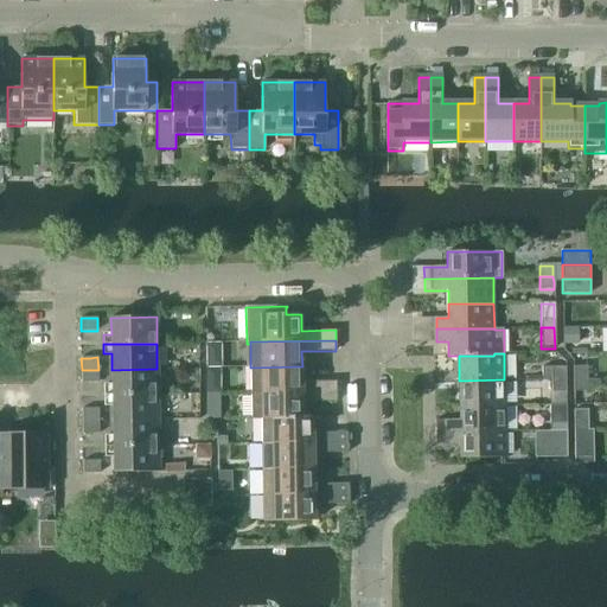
[(251,393),(337,391),(337,382),(302,382),(302,366),(250,368),(251,393)]
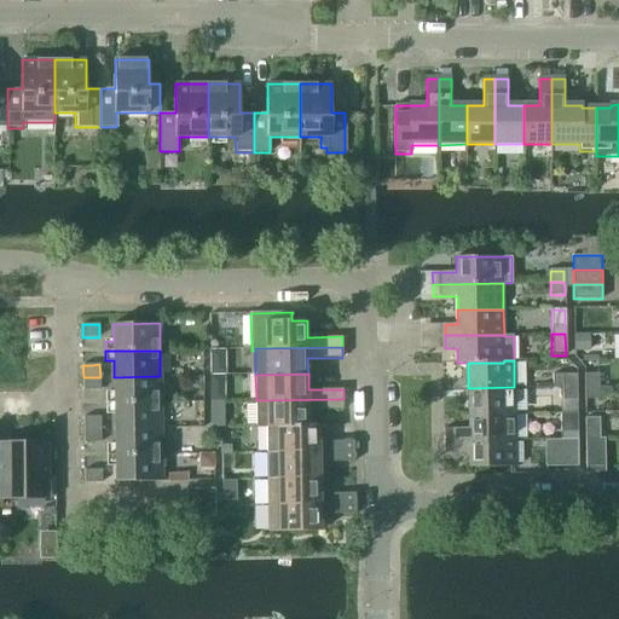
[(576,387),(576,375),(551,375),(551,388),(561,388),(561,387),(576,387)]
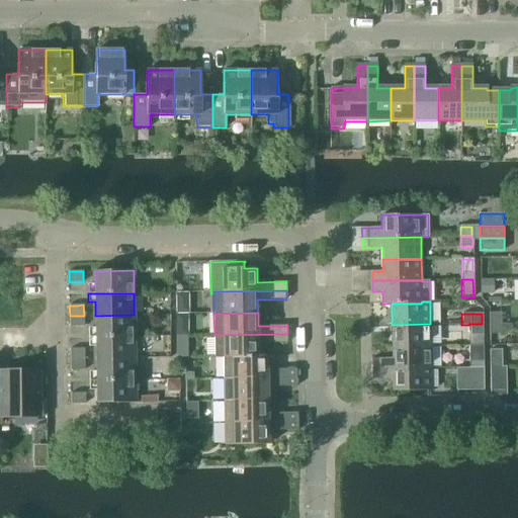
[(500,324),(500,314),(488,314),(488,324),(500,324)]
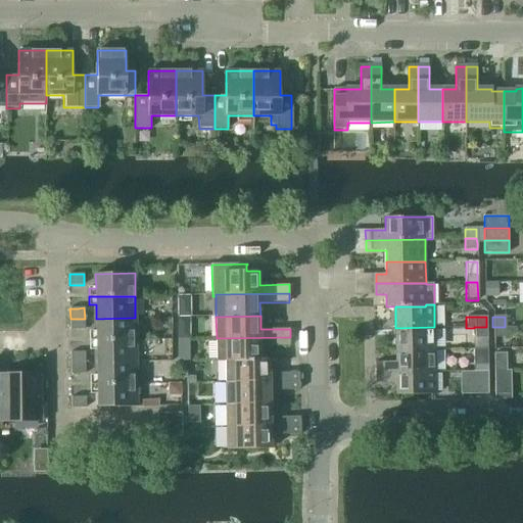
[(90,341),(136,340),(135,318),(96,319),(96,332),(90,332),(90,341)]
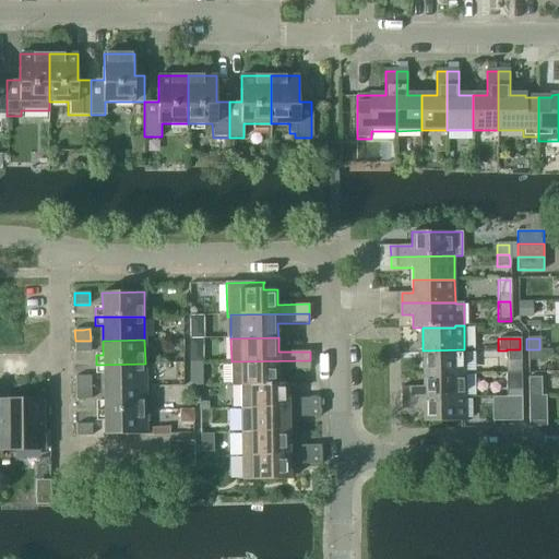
[(83,341),(75,341),(75,352),(75,353),(83,353),(91,353),(91,341),(83,341)]
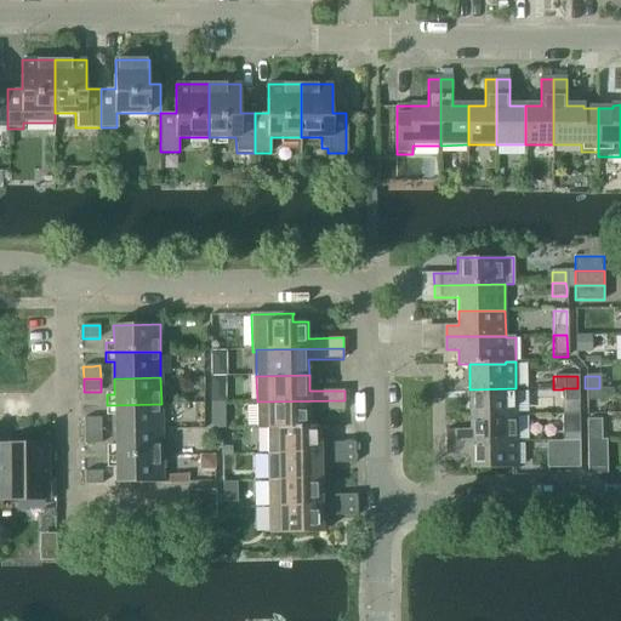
[(469,417),(517,417),(516,388),(469,389),(469,417)]
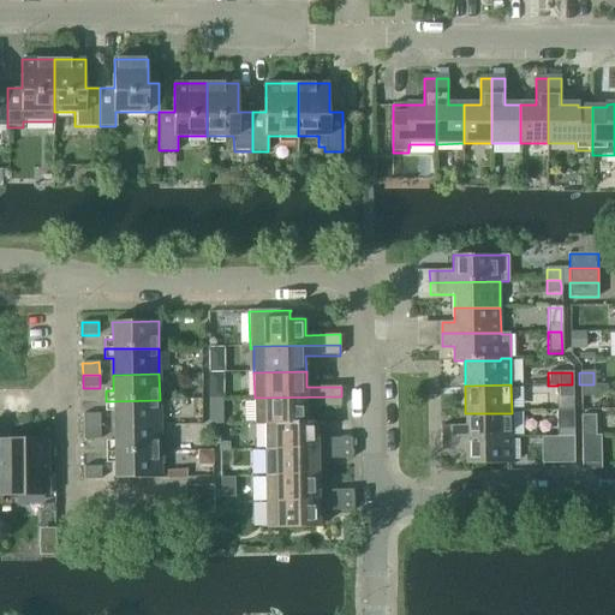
[(556,412),(573,412),(572,384),(557,384),(557,386),(557,398),(556,398),(556,412)]
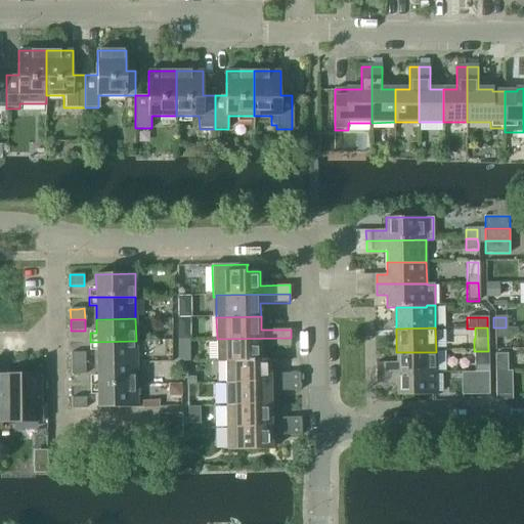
[(493,339),(506,339),(506,328),(493,328),(493,339)]
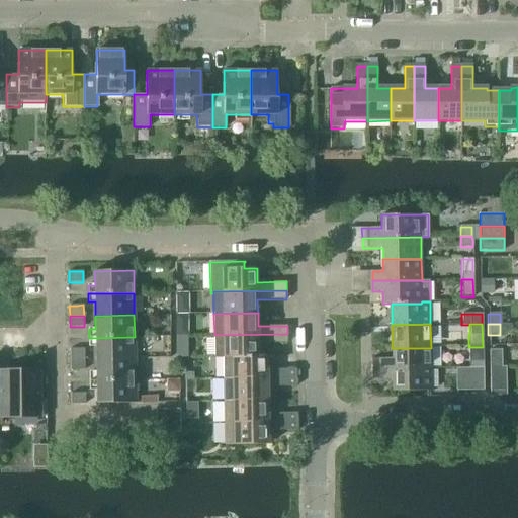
[(258,356),(258,343),(287,343),(287,334),(214,335),(214,358),(224,358),(232,357),(258,356)]
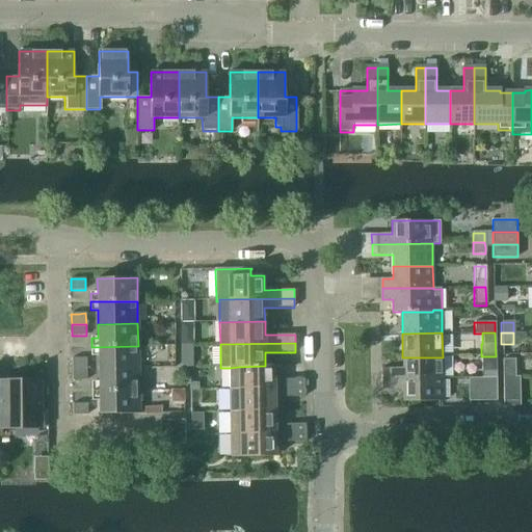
[(99,369),(138,369),(138,346),(91,347),(91,355),(98,355),(99,369)]
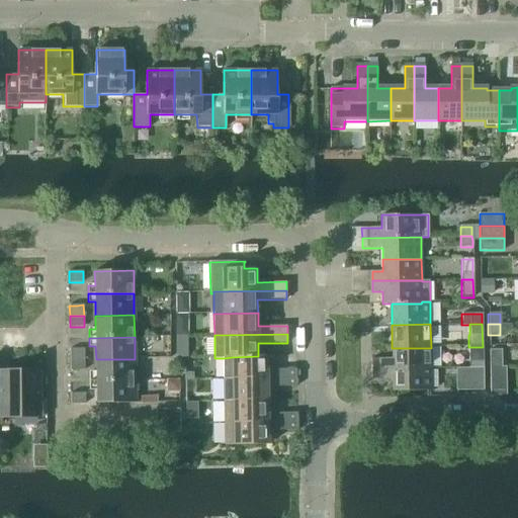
[(468,362),(483,362),(483,347),(468,347),(468,362)]
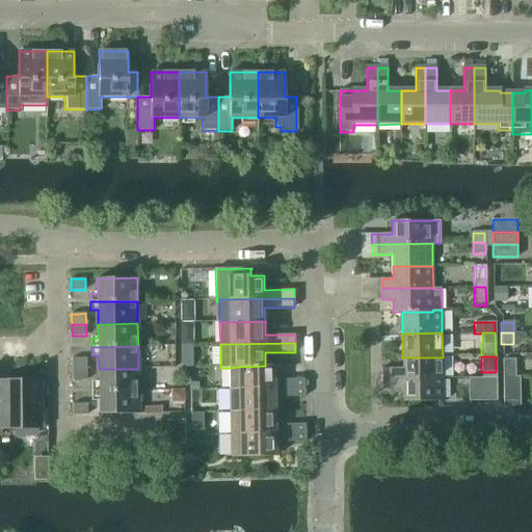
[(381,379),(443,378),(443,357),(402,357),(402,368),(381,369),(381,379)]
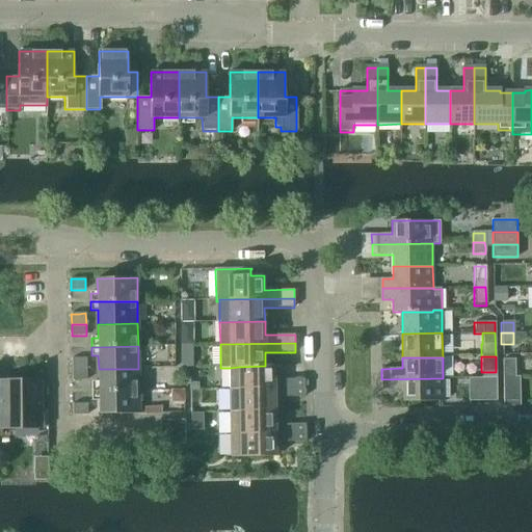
[(79,358),(72,358),(72,360),(72,370),(79,369),(86,369),(86,358),(79,358)]
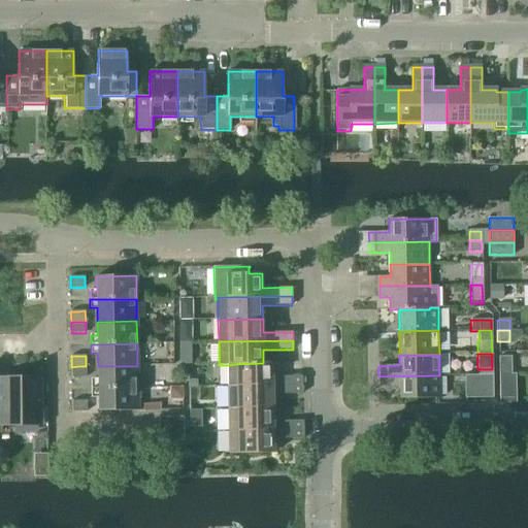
[(513,357),(500,357),(500,364),(500,375),(513,374),(513,364),(513,357)]
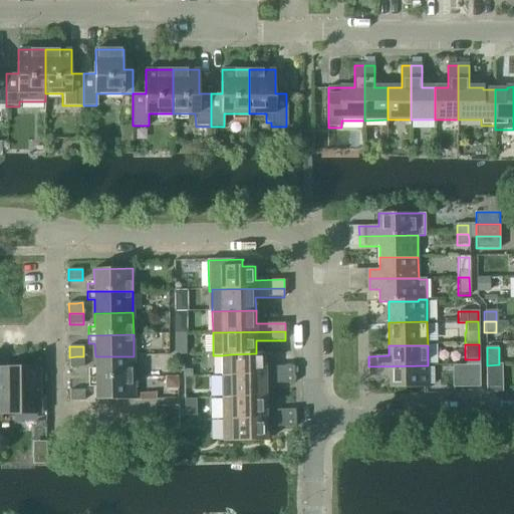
[(222,376),(294,374),(294,366),(265,366),(265,353),(256,353),(230,354),(222,355),(222,376)]
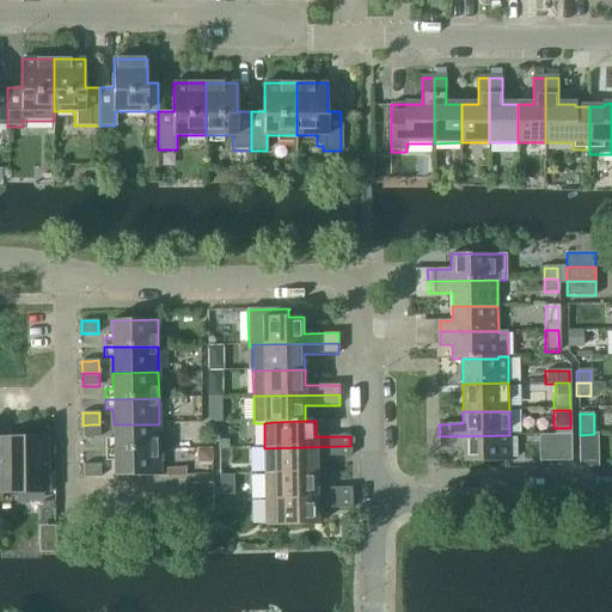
[(91,424),(83,426),(83,438),(91,438),(99,438),(99,424),(91,424)]
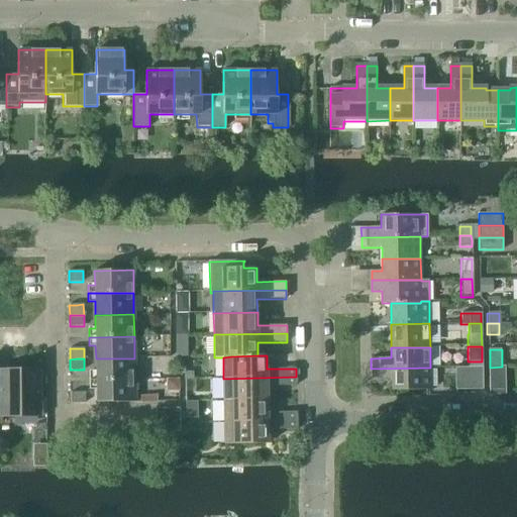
[(89,381),(134,380),(134,358),(96,358),(96,373),(89,373),(89,381)]
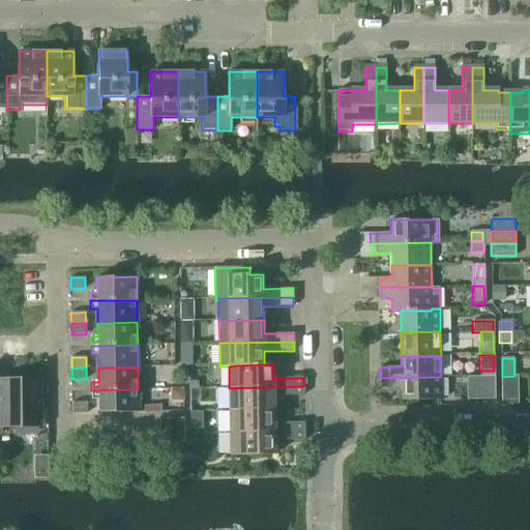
[(514,376),(502,377),(502,387),(502,405),(502,406),(517,406),(517,404),(517,387),(514,387),(514,376)]
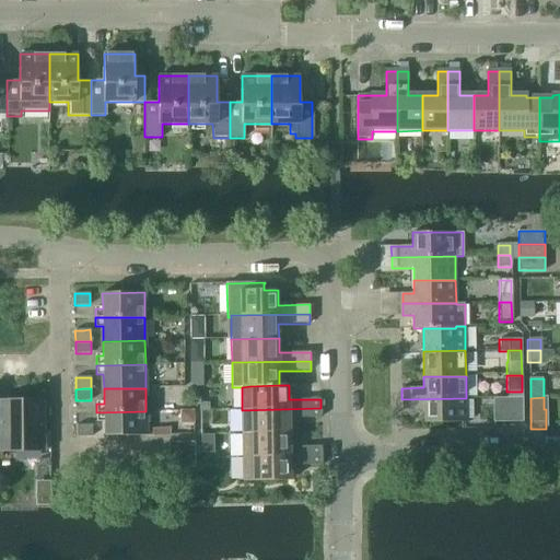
[(466,398),(401,399),(403,410),(424,409),(424,423),(466,422),(466,398)]
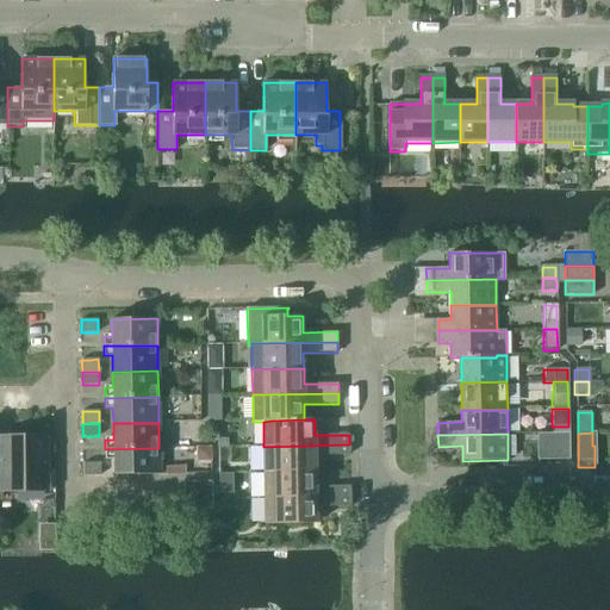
[(552,434),(536,434),(536,461),(570,461),(570,434),(552,434)]
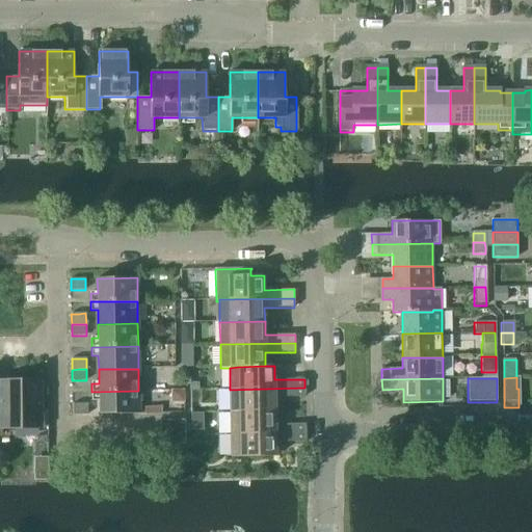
[(0,429),(42,429),(41,380),(0,380),(0,429)]
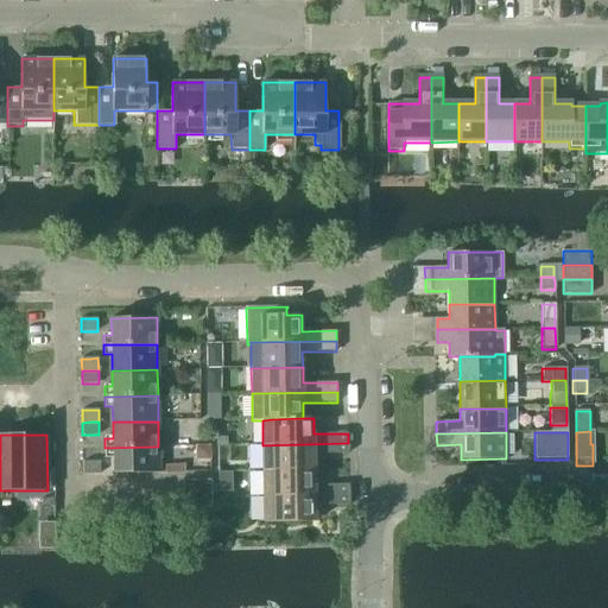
[(273,470),(314,469),(314,454),(348,454),(348,443),(263,445),(263,470),(273,470)]
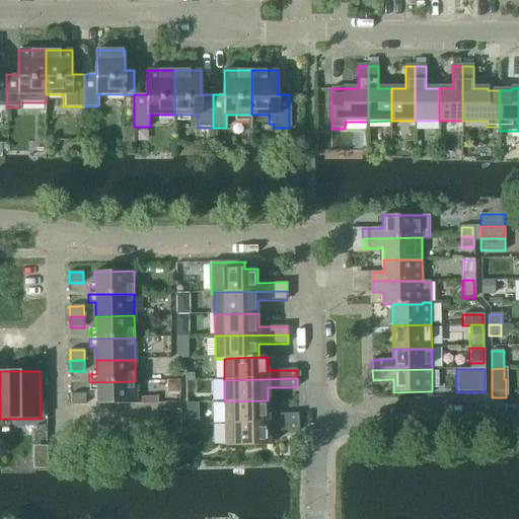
[(96,404),(136,403),(135,381),(89,382),(89,390),(96,390),(96,404)]
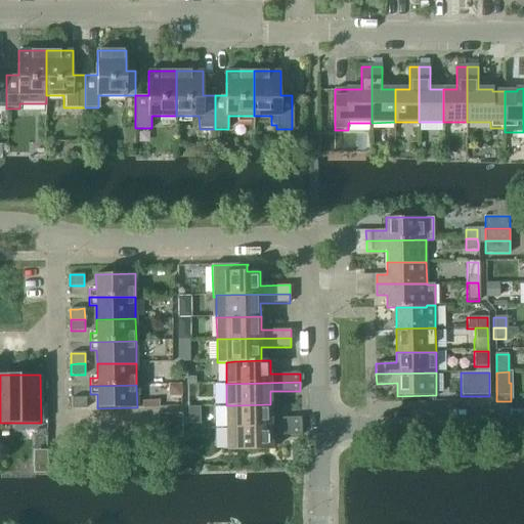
[(72,398),(72,409),(79,408),(86,408),(86,398),(79,398),(72,398)]
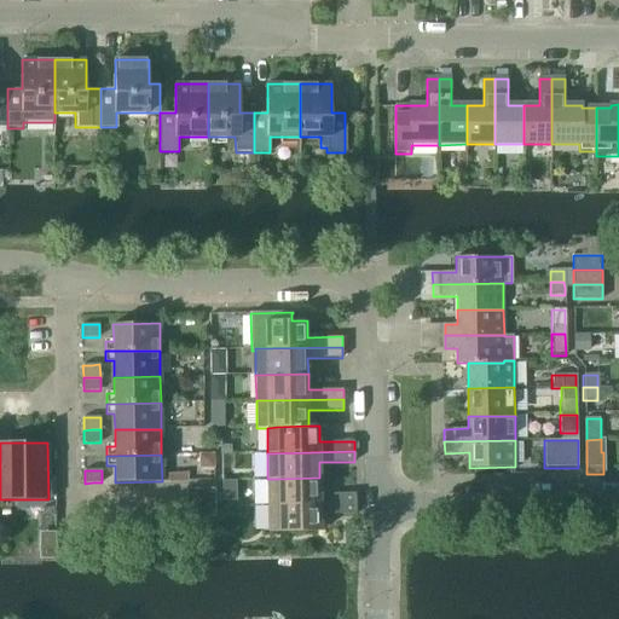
[(267,505),(356,504),(354,493),(319,493),(319,478),(278,479),(267,479),(267,505)]
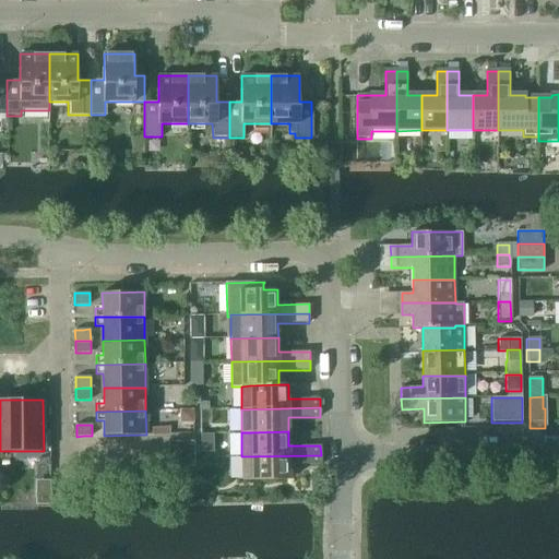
[(168,455),(194,454),(194,441),(168,442),(168,455)]
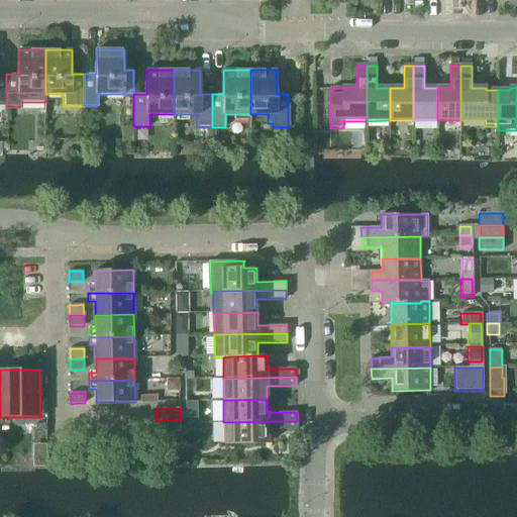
[(156,433),(180,433),(180,420),(156,421),(156,433)]
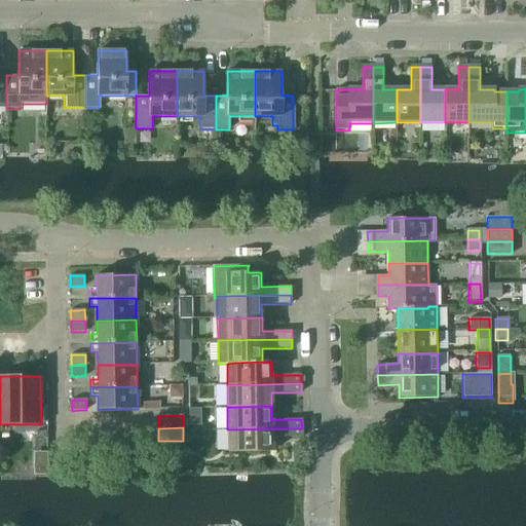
[(227,452),(236,452),(272,452),(272,438),(302,437),(302,428),(227,429),(227,452)]
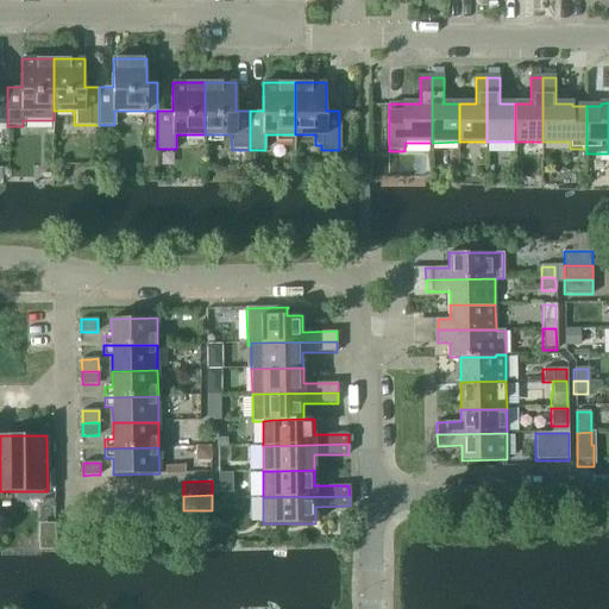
[(183,525),(212,525),(212,510),(183,510),(183,525)]
